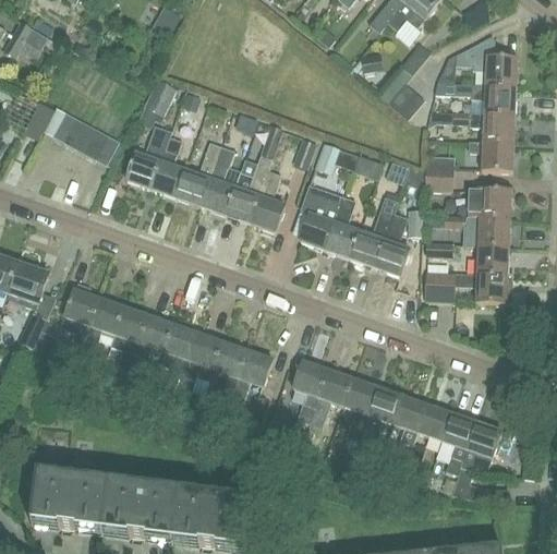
[(397,11),(403,2),(404,0),(387,0),(367,24),(378,33),(386,23),(397,11)]
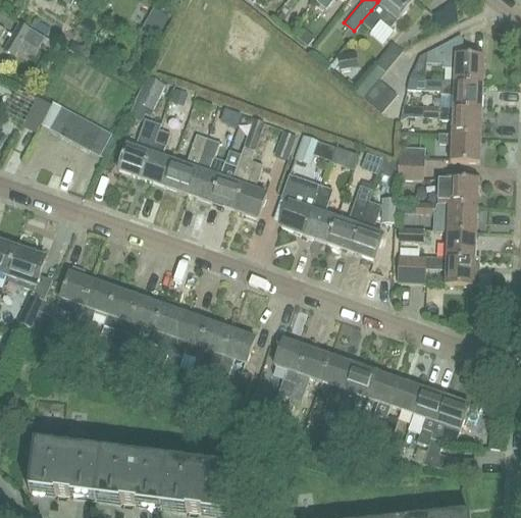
[(378,0),(377,2),(371,10),(380,17),(389,26),(411,0),(378,0)]
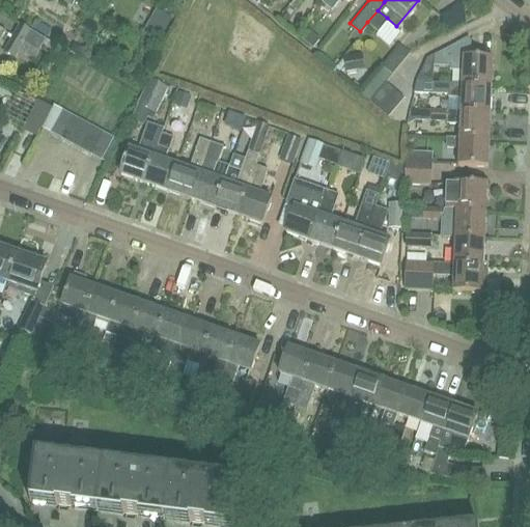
[(387,18),(378,10),(367,22),(378,29),(387,18)]
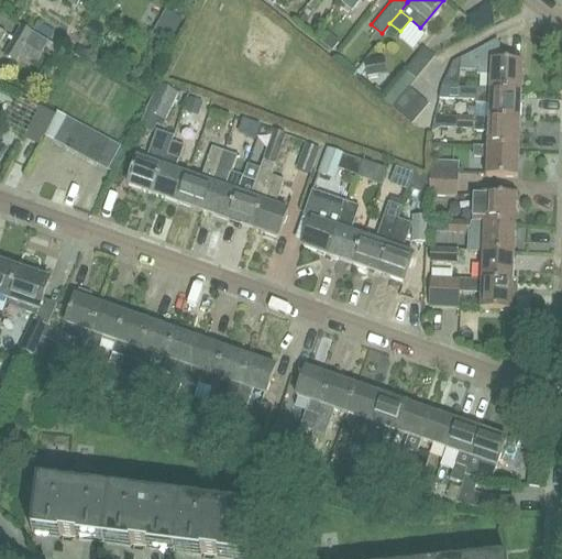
[(20,24),(2,53),(14,59),(24,43),(40,52),(46,40),(20,24)]
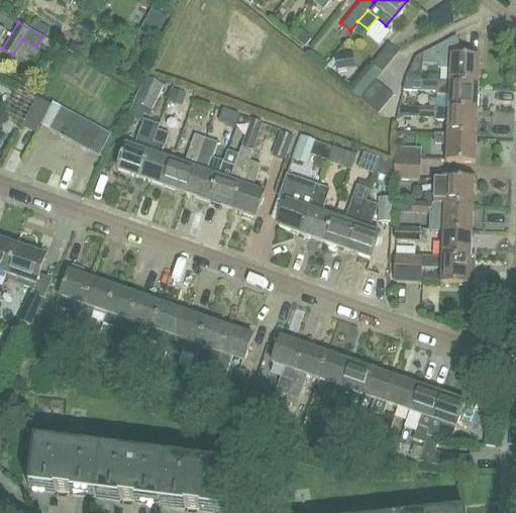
[(479,54),(460,53),(460,44),(454,32),(421,49),(420,61),(436,62),(436,65),(449,66),(448,79),(448,80),(478,81),(479,54)]
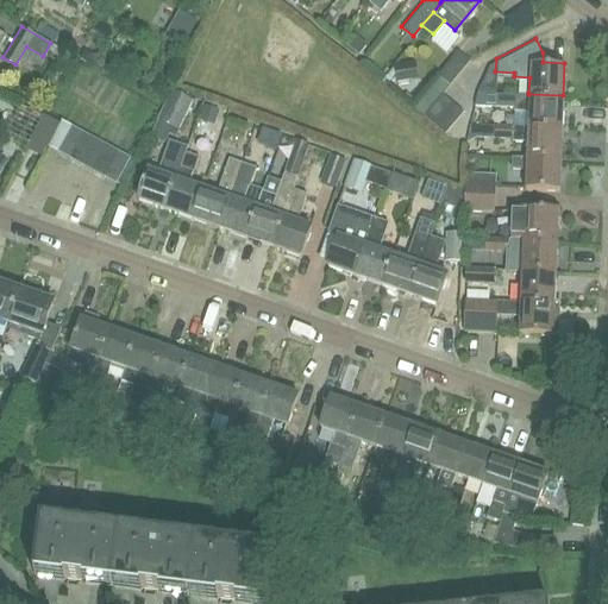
[(468,57),(457,48),(411,104),(422,113),(440,90),(468,57)]
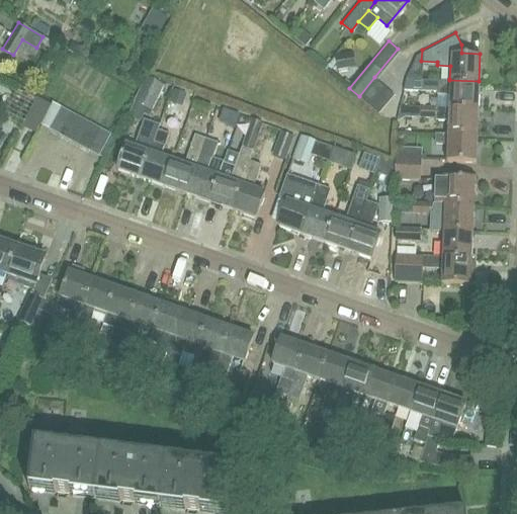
[(162,83),(145,75),(134,100),(151,107),(162,83)]
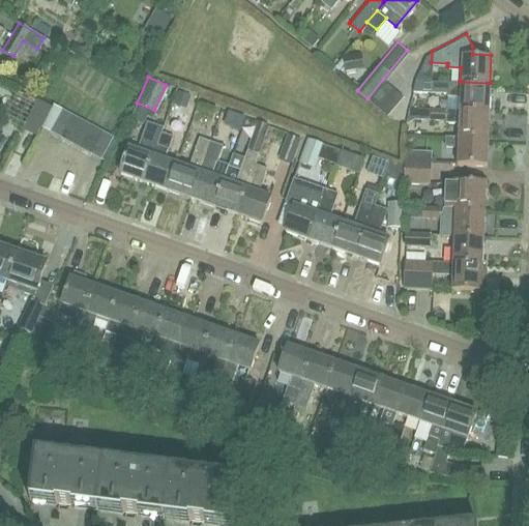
[(383,79),(368,98),(377,106),(392,86),(383,79)]
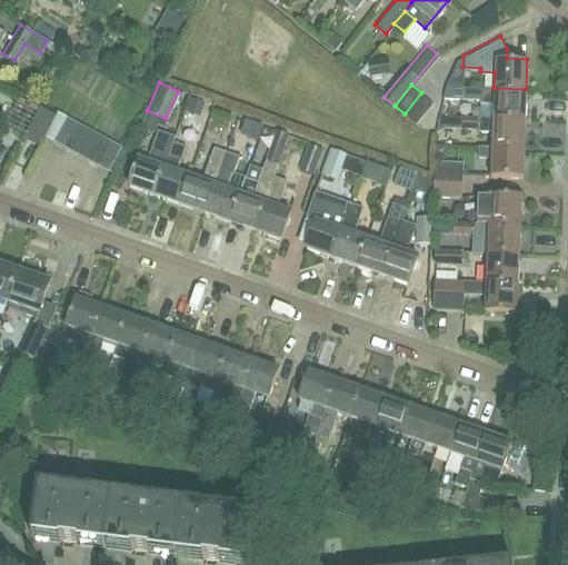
[(526,89),(494,88),(494,87),(444,85),(442,96),(479,97),(479,100),(494,100),(492,116),(492,117),(525,118),(526,89)]
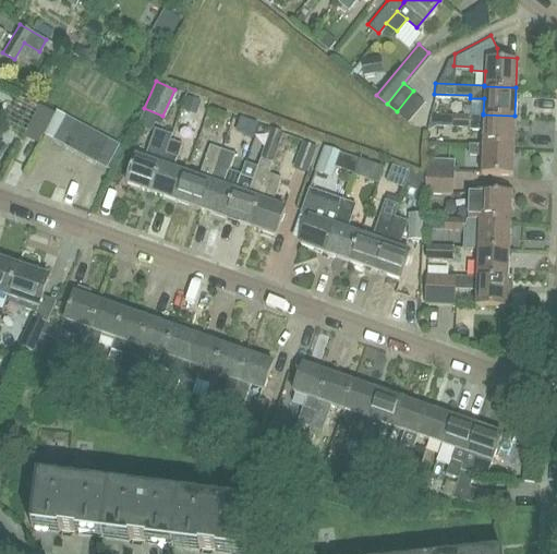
[(407,119),(423,98),(413,91),(397,111),(407,119)]
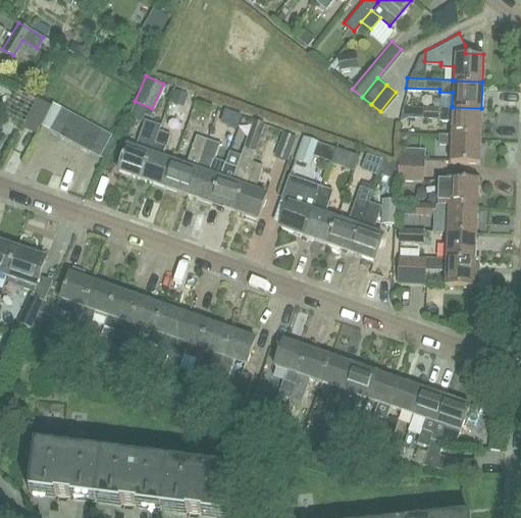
[(38,127),(50,104),(17,88),(5,111),(38,127)]
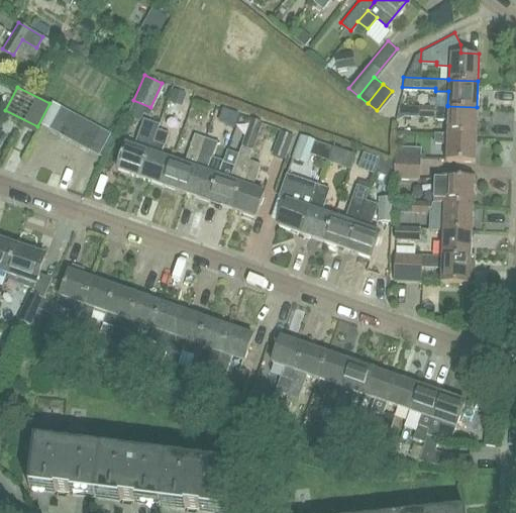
[(447,106),(447,105),(419,104),(418,113),(433,114),(433,117),(447,118),(446,131),(446,132),(476,133),(477,107),(447,106)]
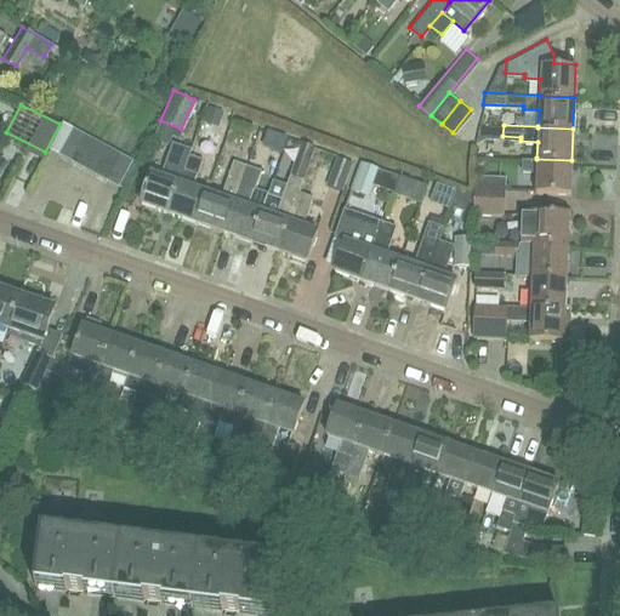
[(70,158),(85,132),(73,126),(58,152),(70,158)]
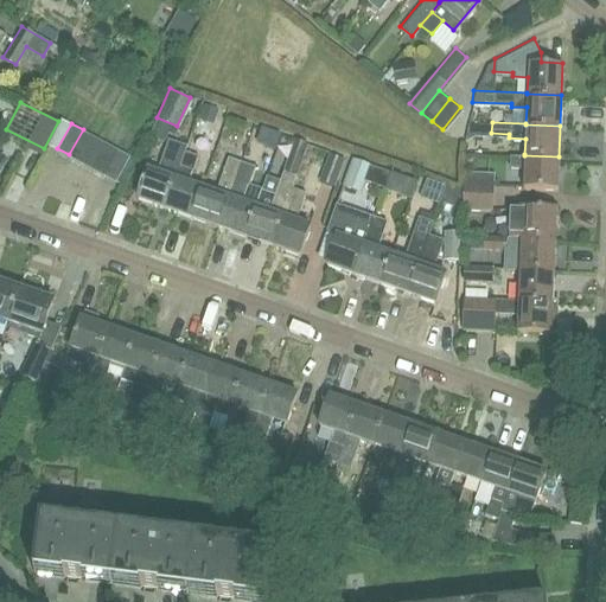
[(261,125),(255,139),(274,145),(279,132),(261,125)]
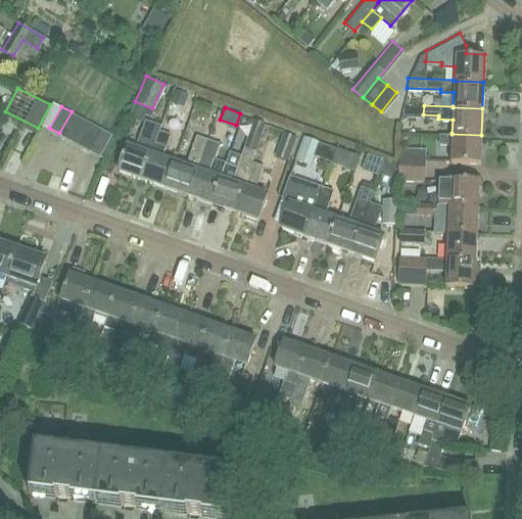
[(82,116),(72,111),(59,133),(69,138),(82,116)]
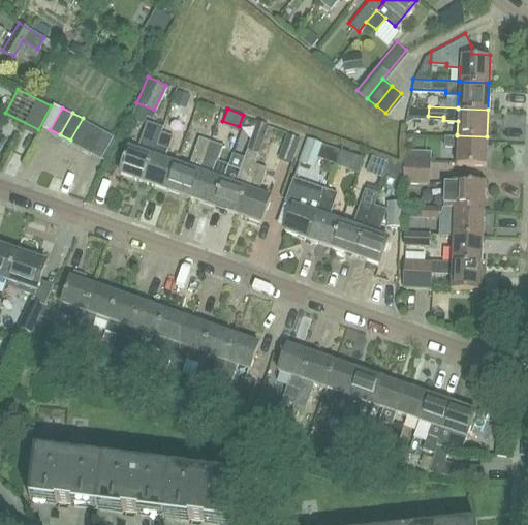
[(70,140),(81,146),(92,124),(83,118),(70,140)]
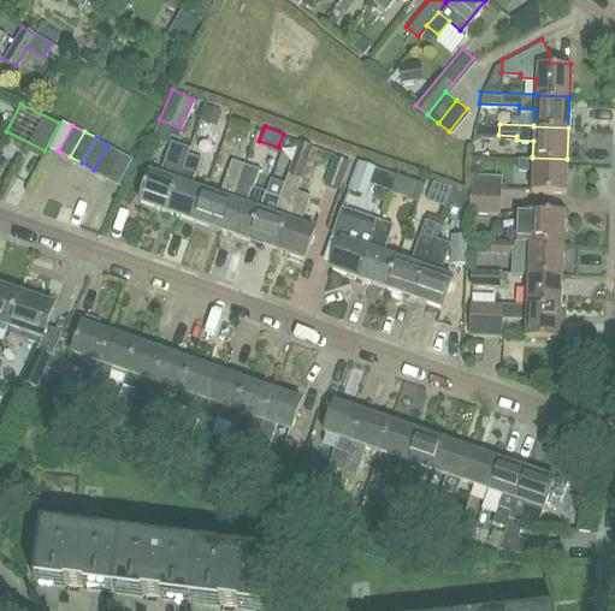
[(259,207),(249,237),(276,247),(287,217),(296,189),(313,143),(299,137),(283,181),(270,176),(259,207)]
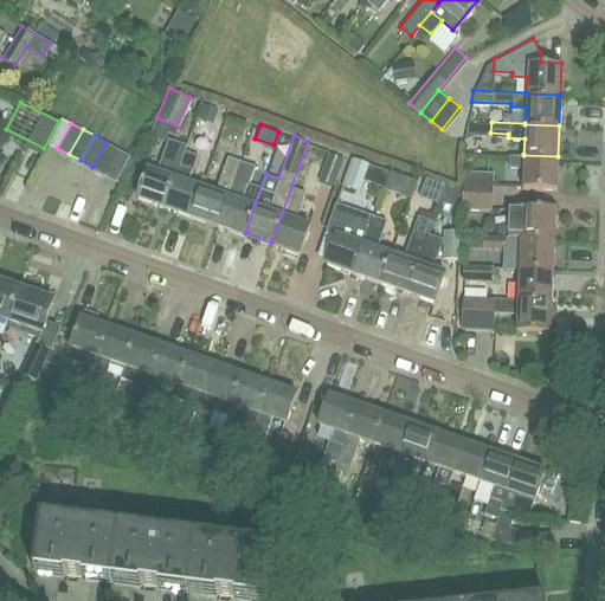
[(156,168),(147,166),(136,195),(163,205),(174,175),(184,148),(186,143),(167,136),(156,168)]
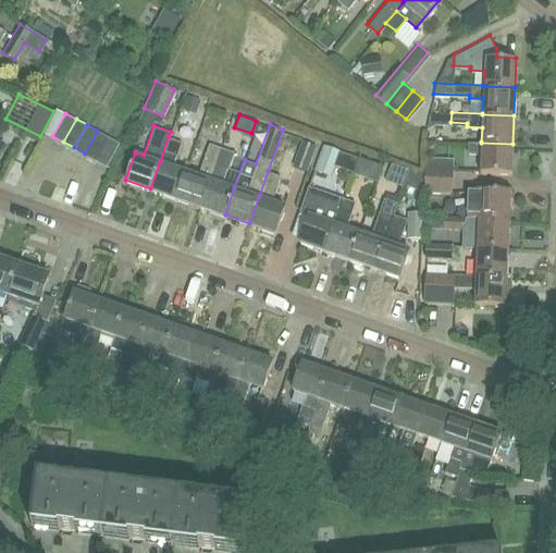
[(95,159),(107,136),(97,131),(85,154),(95,159)]
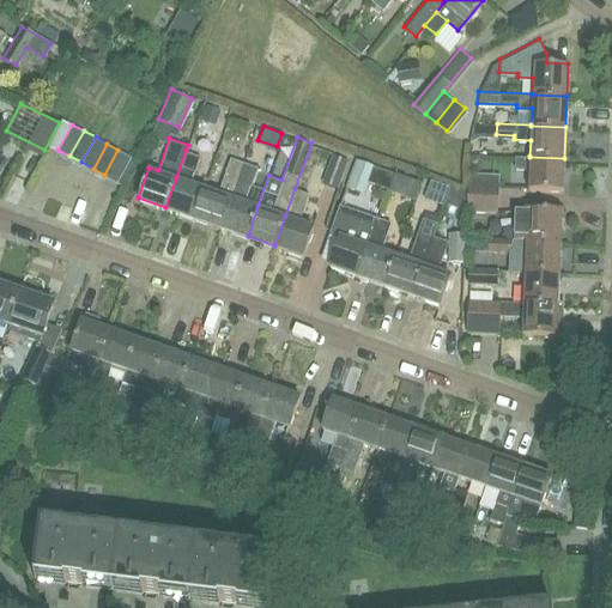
[(129,156),(117,150),(104,175),(115,181),(129,156)]
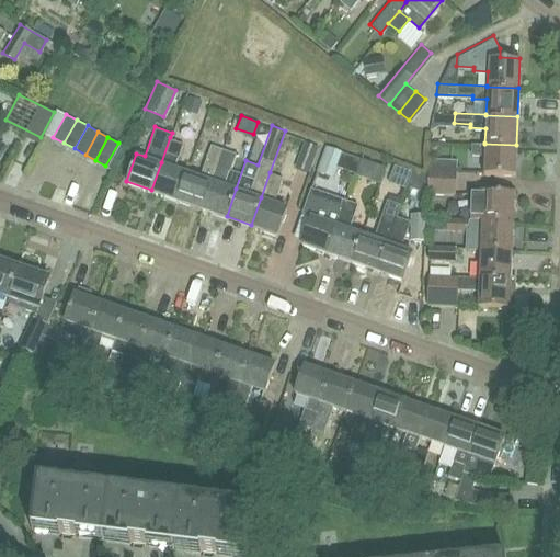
[(170,137),(161,162),(151,190),(176,199),(186,171),(172,167),(176,156),(178,157),(183,141),(170,137)]
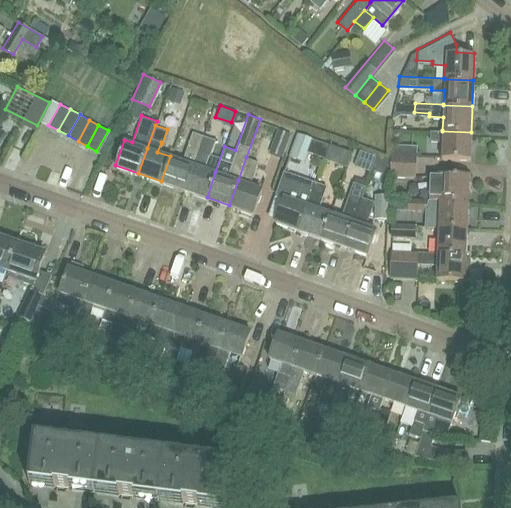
[(321,148),(320,125),(299,126),(300,149),(321,148)]
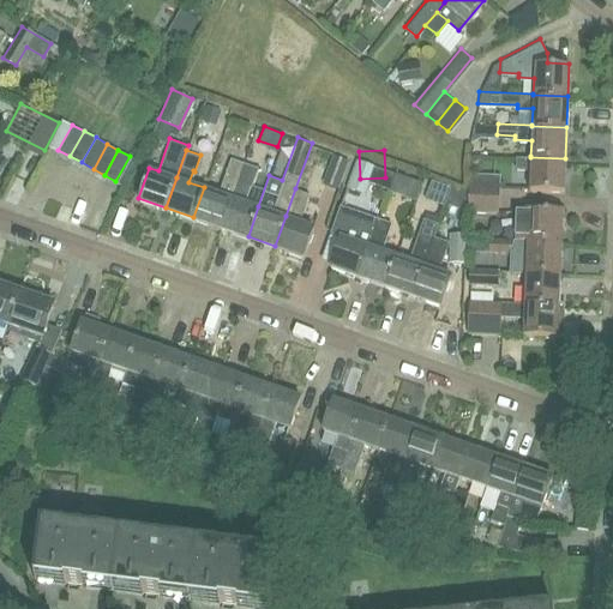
[(332,152),(323,180),(336,185),(346,157),(332,152)]
